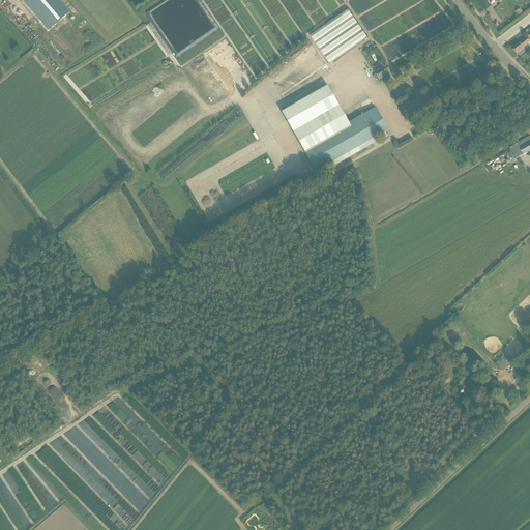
[(62,0),(24,0),(48,26),(68,7),(62,0)]
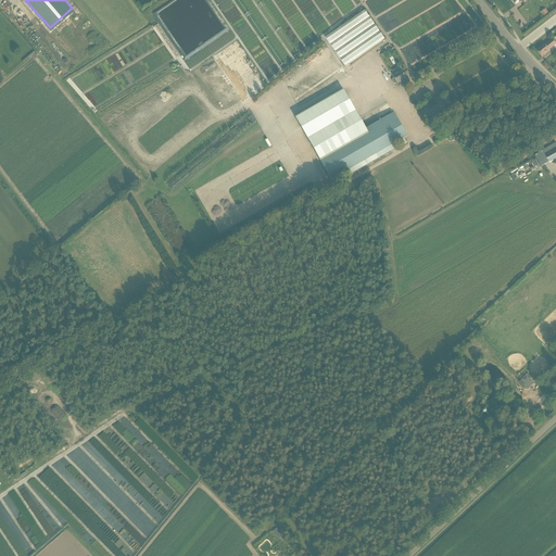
[(243,0),(235,0),(280,68),(293,60),(301,55),(270,9),(269,10),(263,0),(253,0),(256,5),(250,10),(243,0)]
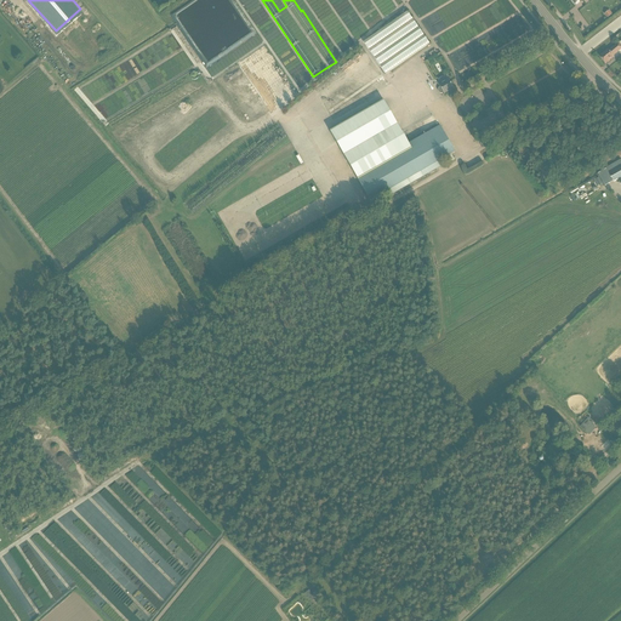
[(429,44),(408,12),(364,43),(386,74),(429,44)]
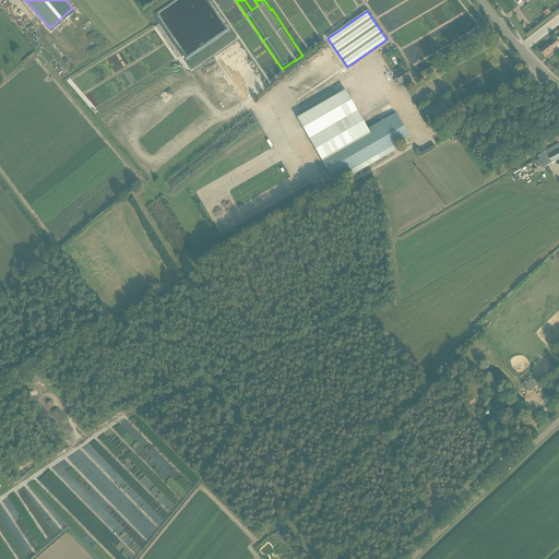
[(545,58),(549,55),(552,51),(551,51),(558,44),(558,42),(557,39),(548,47),(547,46),(544,48),(539,51),(545,58)]
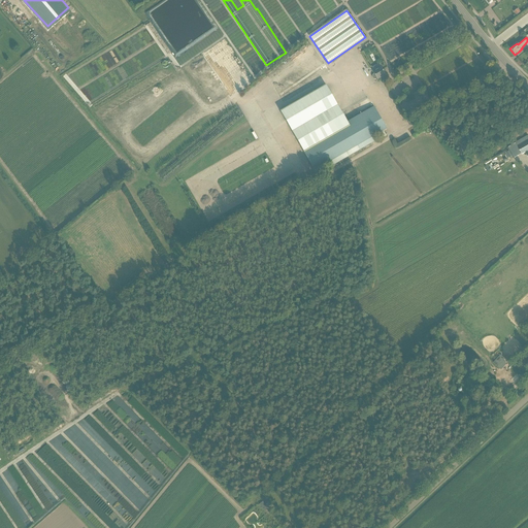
[(314,61),(310,67),(321,74),(323,71),(324,72),(326,69),(314,61)]
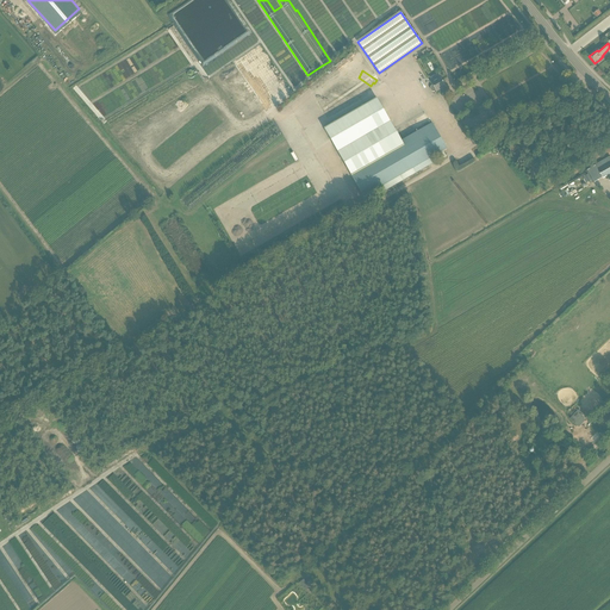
[(429,81),(433,86),(430,87),(430,88),(430,89),(430,91),(431,92),(433,92),(434,92),(435,91),(436,93),(446,87),(443,82),(441,79),(437,74),(435,76),(431,78),(430,79),(431,80),(429,81)]
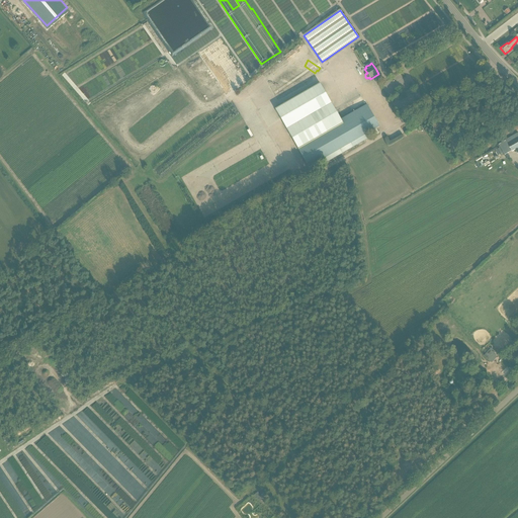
[(276,109),(296,146),(310,168),(375,130),(379,127),(367,105),(362,107),(341,120),(320,84),(276,109)]
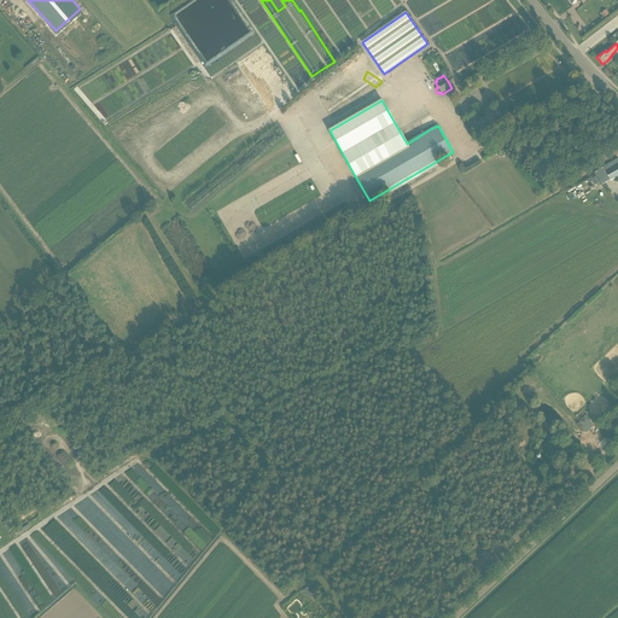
[(324,138),(327,145),(334,141),(330,134),(324,138)]
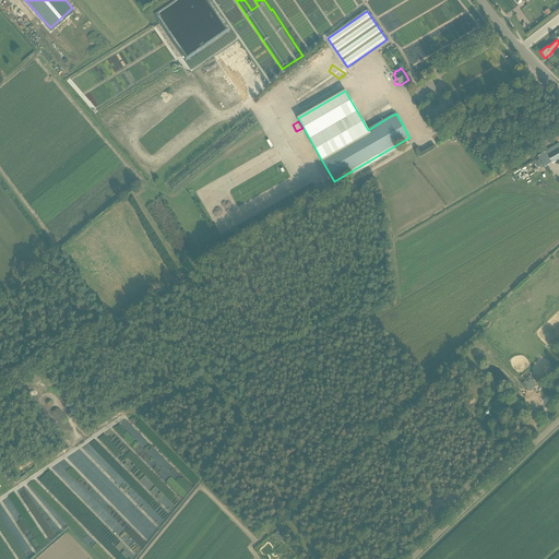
[(558,159),(558,147),(547,155),(552,164),(558,159)]
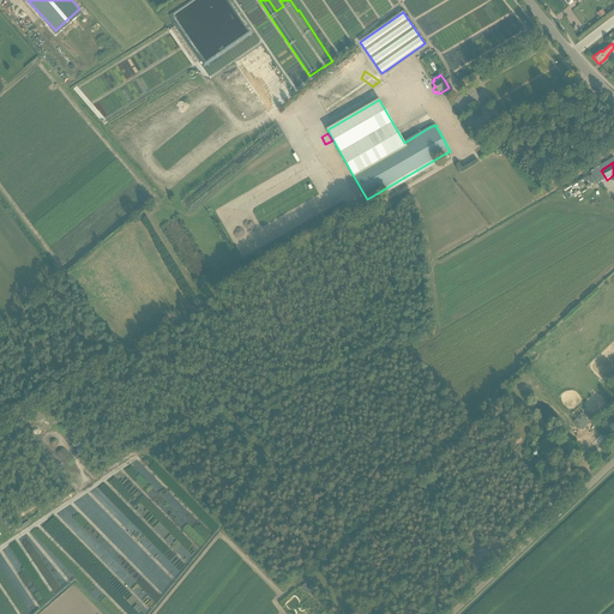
[(575,422),(583,431),(590,423),(581,415),(575,422)]
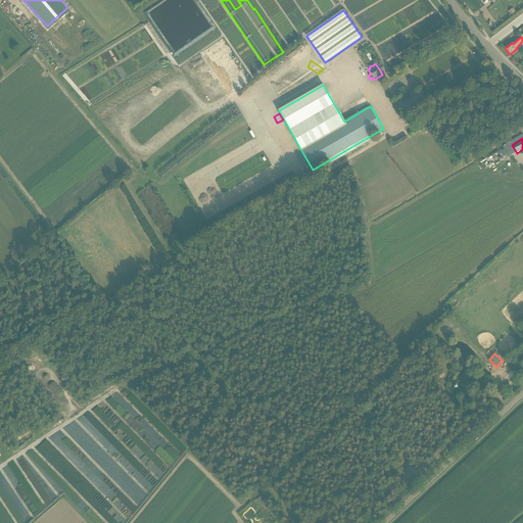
[(466,397),(474,407),(478,402),(470,393),(466,397)]
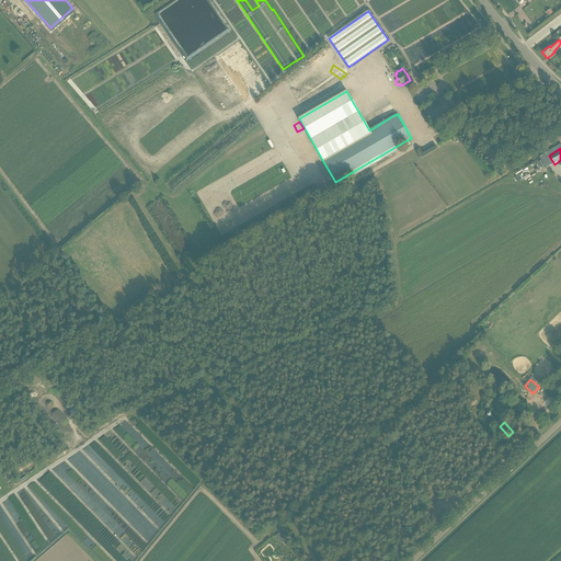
[(281,542),(285,540),(279,533),(275,536),(281,542)]
